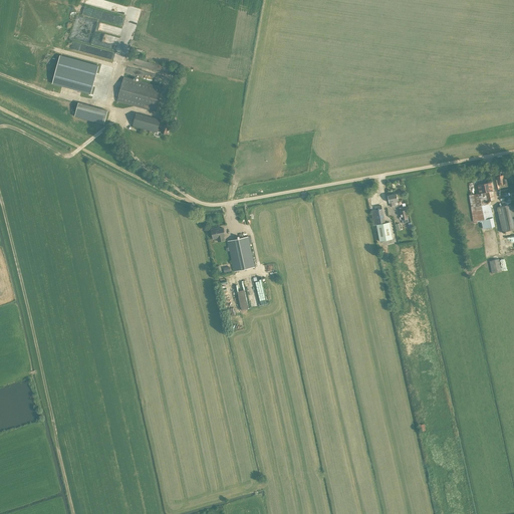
[(59,56),(52,85),(91,95),(98,66),(59,56)]
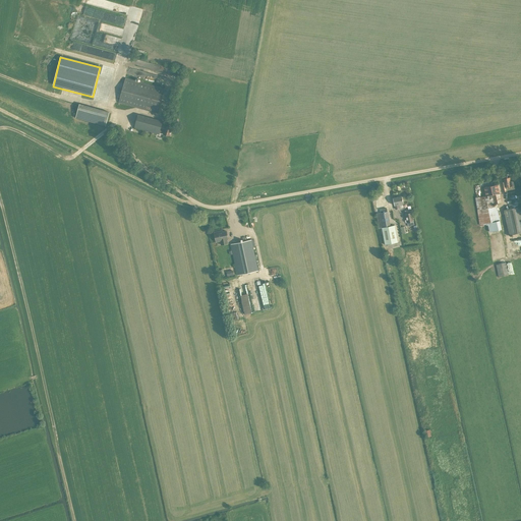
[(158,114),(165,89),(125,78),(119,103),(158,114)]
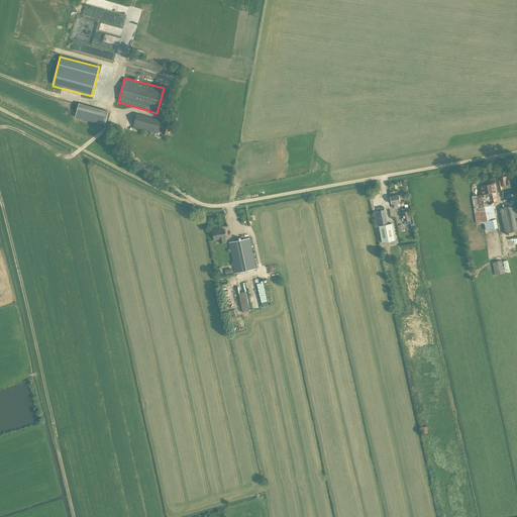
[(79,103),(79,104),(75,117),(105,125),(108,111),(79,103)]
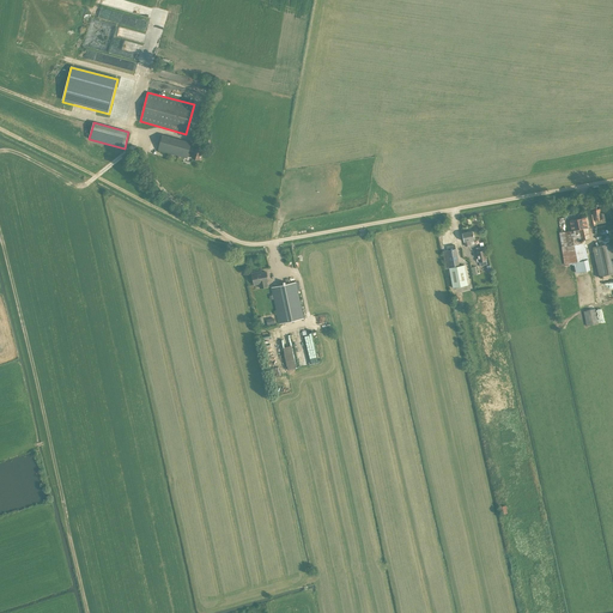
[(163,135),(158,150),(187,158),(187,156),(192,157),(192,158),(200,159),(202,150),(195,147),(190,146),(190,143),(163,135)]
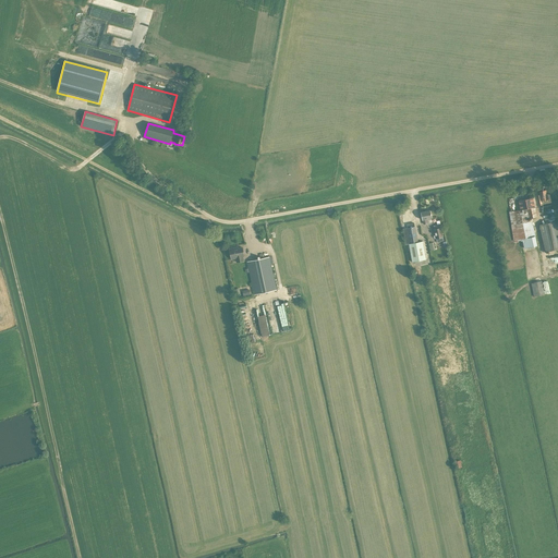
[(541,206),(544,205),(549,204),(546,190),(540,192),(541,198),(538,198),(541,206)]
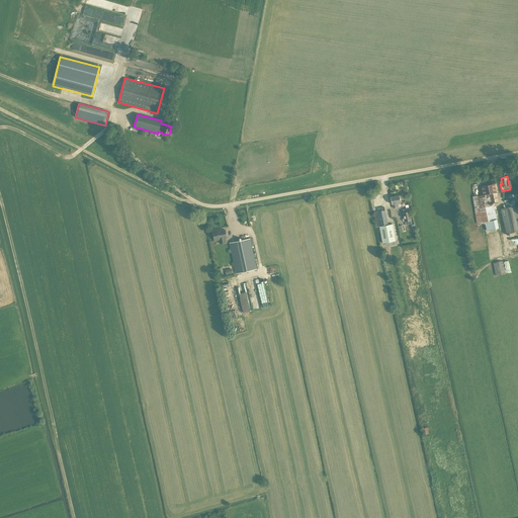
[(472,196),(478,224),(490,221),(492,229),(499,227),(498,220),(495,209),(494,205),(492,205),(492,203),(499,201),(495,184),(483,186),(484,195),(472,196)]
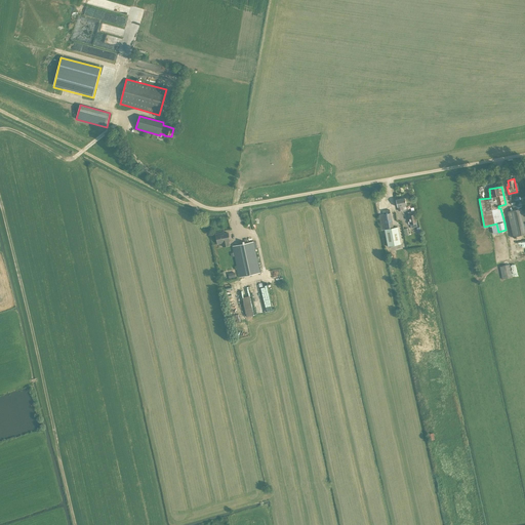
[(396,200),(398,207),(399,211),(404,210),(403,206),(406,205),(405,198),(396,200)]
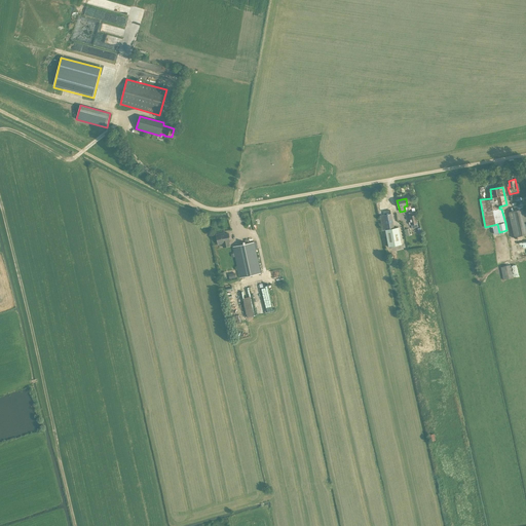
[(516,238),(525,235),(525,211),(525,208),(510,212),(516,238)]
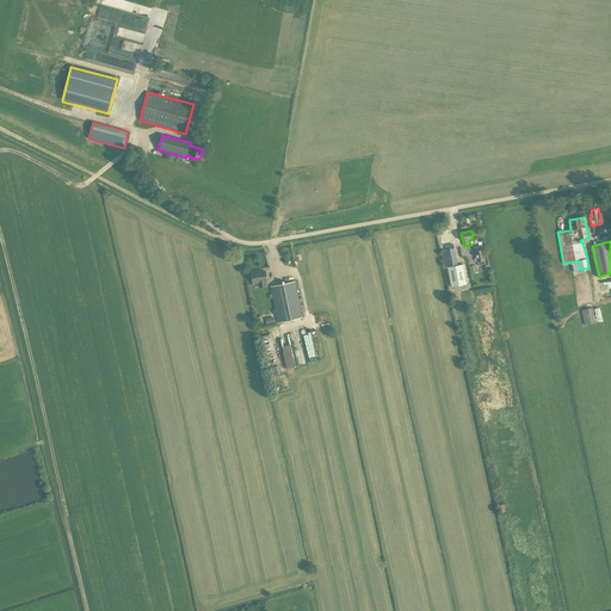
[(477,261),(479,265),(486,264),(485,260),(486,260),(483,250),(482,250),(481,246),(475,247),(475,251),(477,261)]
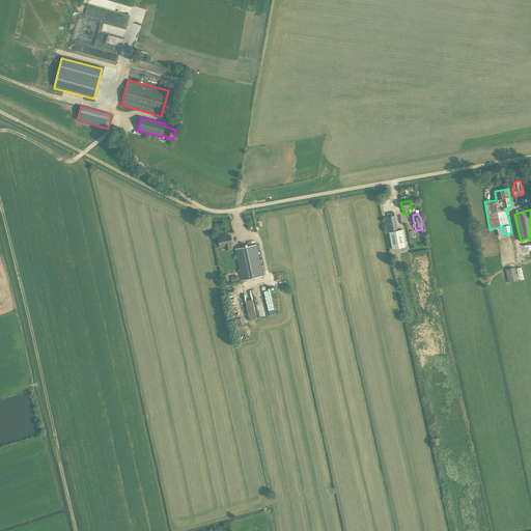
[(388,217),(384,218),(386,232),(389,232),(392,249),(406,247),(402,229),(397,230),(395,216),(388,217)]
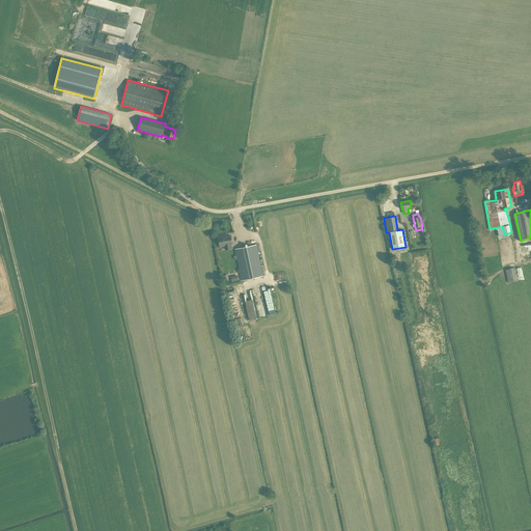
[(223,238),(223,235),(219,236),(221,247),(225,246),(225,250),(232,248),(231,245),(232,245),(230,235),(223,238)]
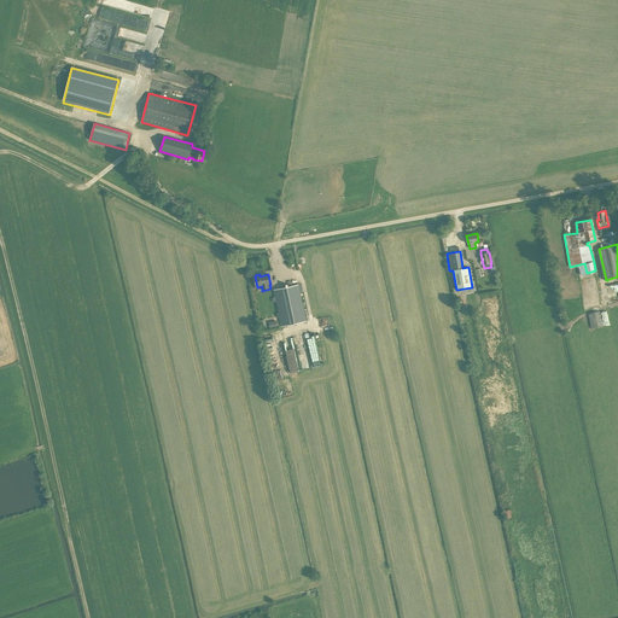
[(283,326),(305,321),(298,285),(274,290),(283,326)]
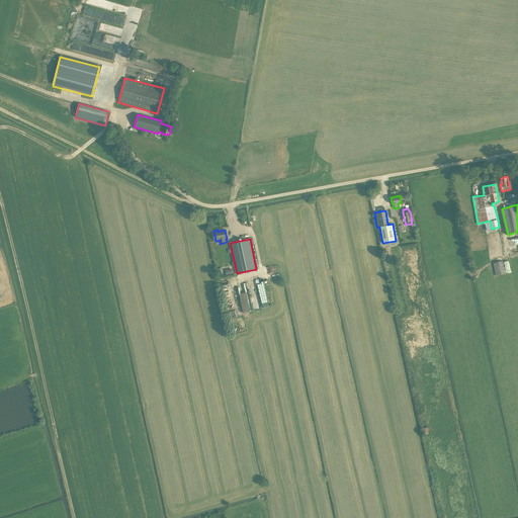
[(493,263),(496,275),(506,273),(503,261),(493,263)]
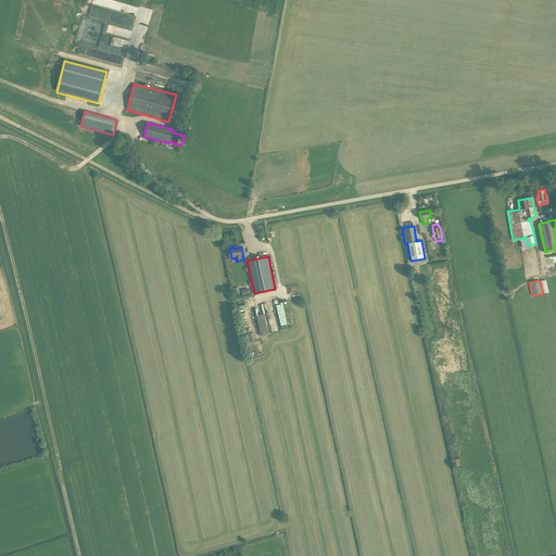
[(273,333),(289,329),(283,306),(276,308),(278,319),(269,321),(273,333)]
